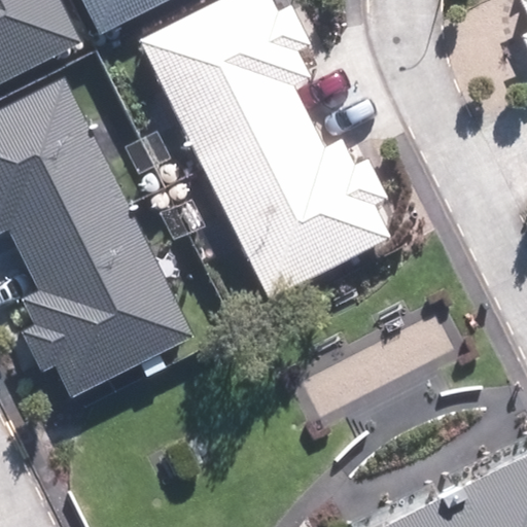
[(0,0),(0,83),(82,42),(61,0),(0,0)]
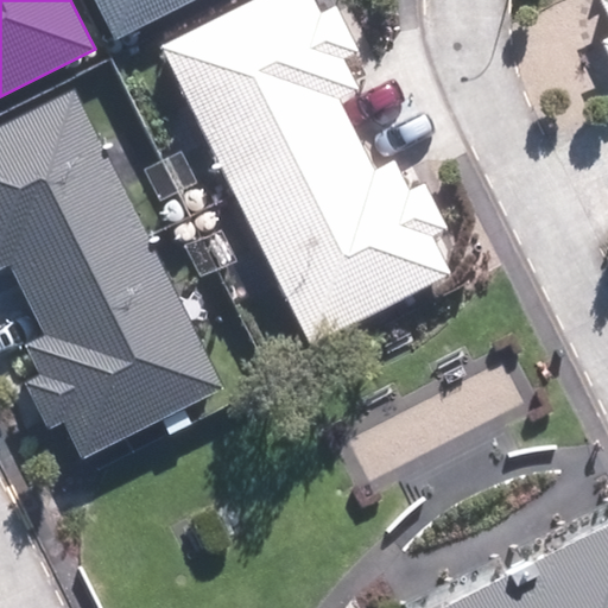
[(95,0),(114,38),(190,0),(95,0)]
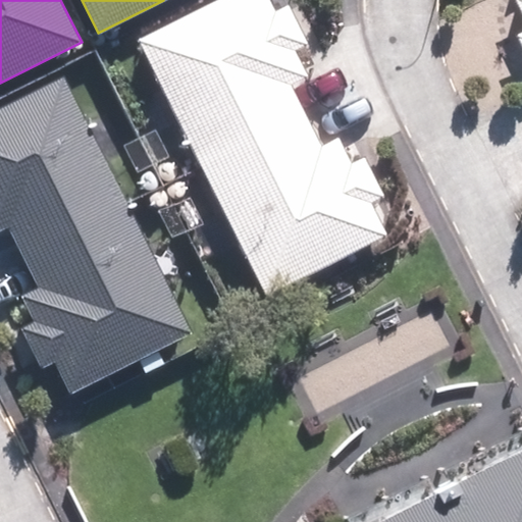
[(272,0),(221,0),(141,40),(268,296),(389,237),(374,207),(386,201),(365,159),(354,165),(341,138),(323,146),(294,88),(311,80),(299,53),(311,47),(291,6),(278,11),(272,0)]
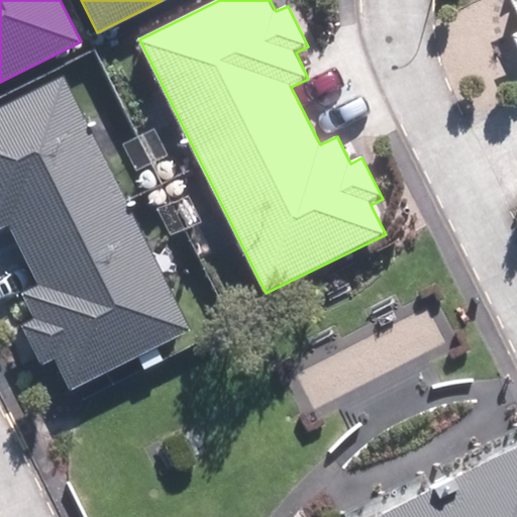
[(516,0),(508,0),(516,17),(516,32),(511,35),(516,46),(516,0)]
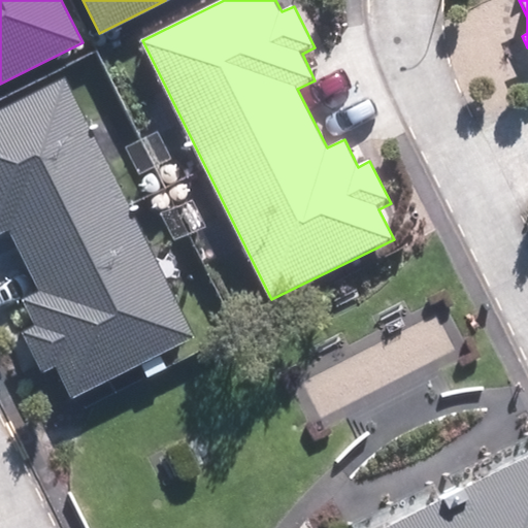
[(195,338),(66,78),(0,110),(0,235),(11,230),(40,290),(23,298),(36,326),(25,332),(45,374),(58,368),(72,398),(195,338)]
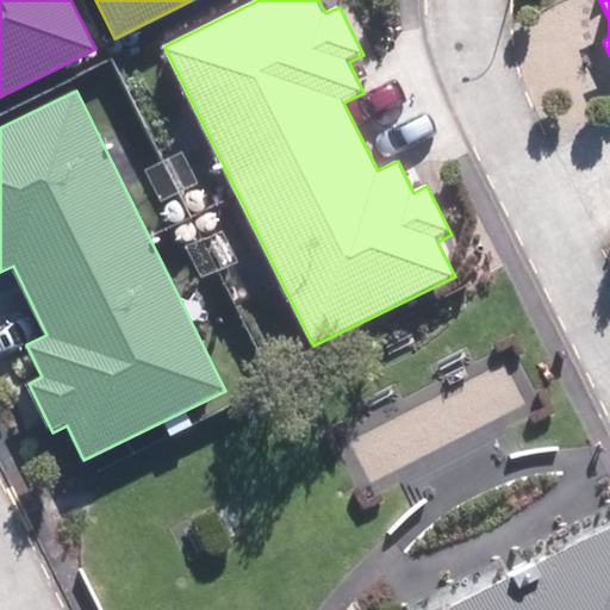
[(609,609),(609,524),(436,609),(609,609)]
